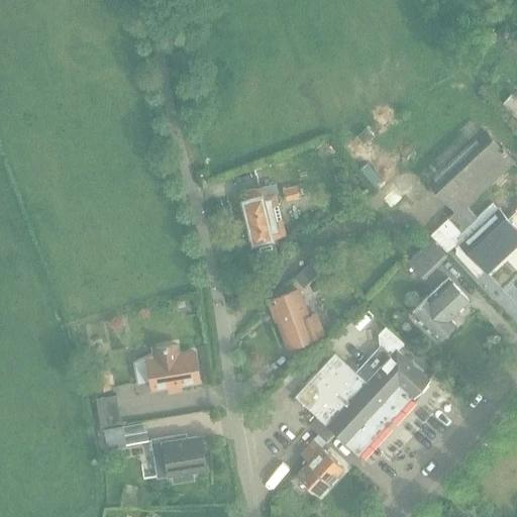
[(503,103),(516,116),(516,96),(512,92),(503,103)]
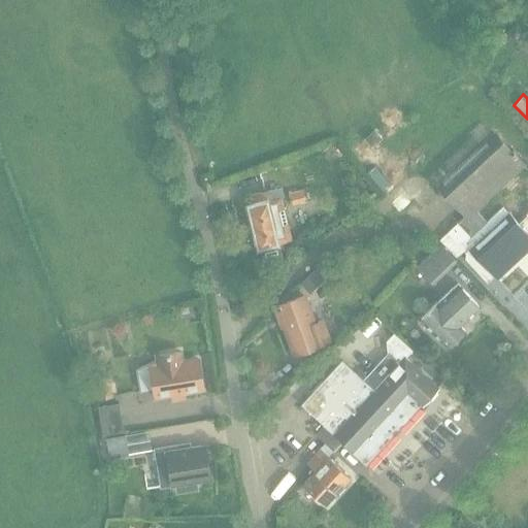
[(493,131),(436,183),(466,213),(475,205),(488,219),(503,203),(492,191),(523,163),(527,158),(527,142),(495,106),(482,119),(493,131)]
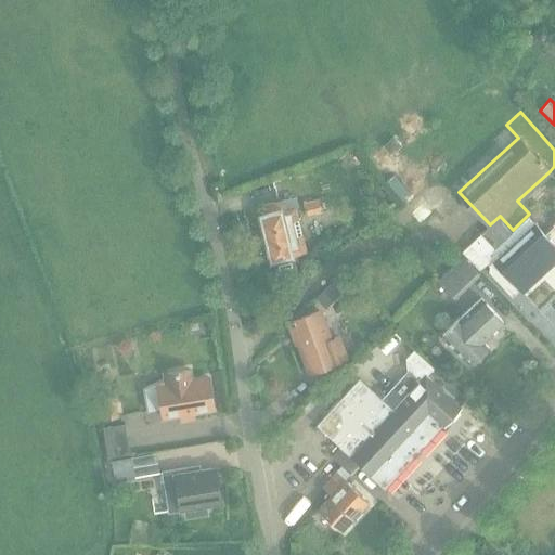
[(263,214),(257,215),(269,262),(273,262),(276,278),(296,273),(292,257),(293,257),(292,256),(306,253),(294,206),(292,197),(278,201),(261,204),(263,214)]
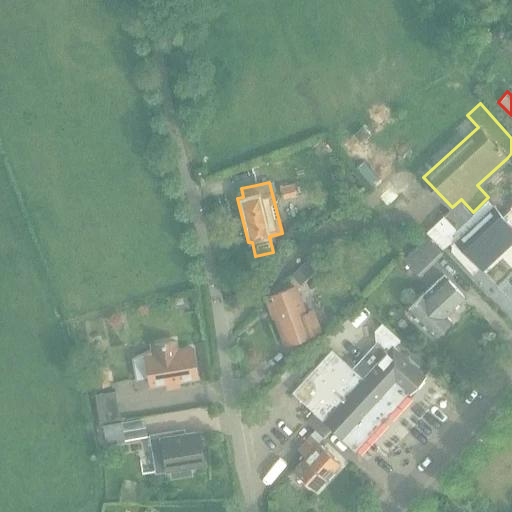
[(452,208),(433,225),(451,244),(451,250),(471,272),(478,266),(482,269),(511,241),(511,205),(502,215),(487,199),(471,213),(459,200),(452,208)]
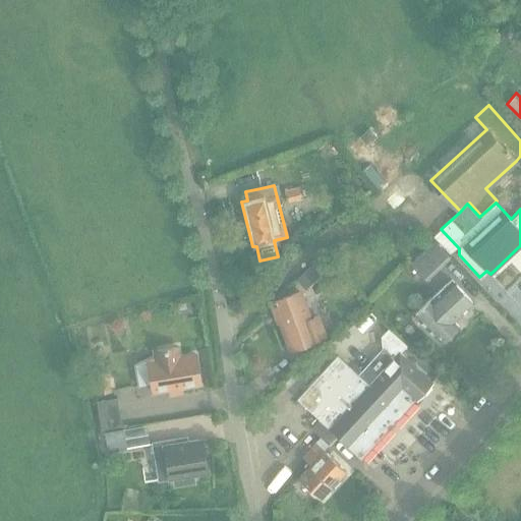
[(410,264),(425,280),(450,257),(433,241),(410,264)]
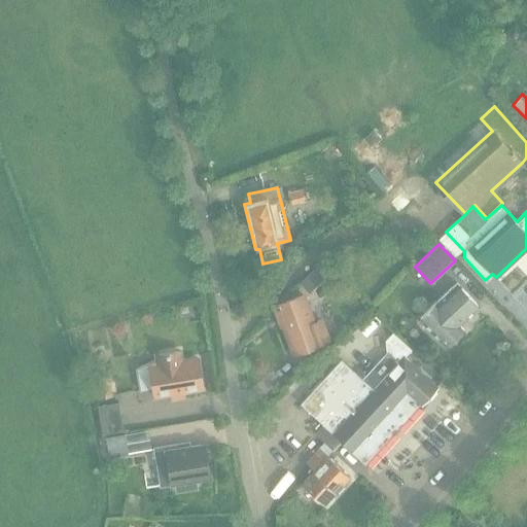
[(419,317),(446,345),(463,328),(458,323),(478,305),(456,282),(419,317)]
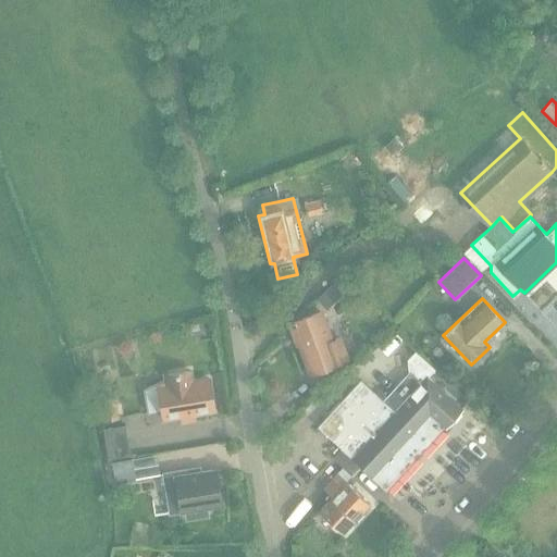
[(320,310),(292,320),(310,374),(339,364),(338,362),(348,359),(341,336),(331,339),(321,311),(320,310)]
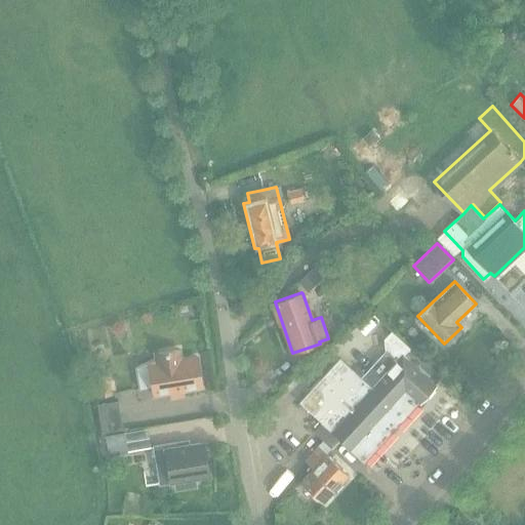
[(419,402),(435,385),(403,355),(410,347),(392,329),(384,338),(385,351),(360,376),(338,357),(299,400),(322,420),(314,430),(333,446),(340,438),(364,459),(418,401),(419,402)]
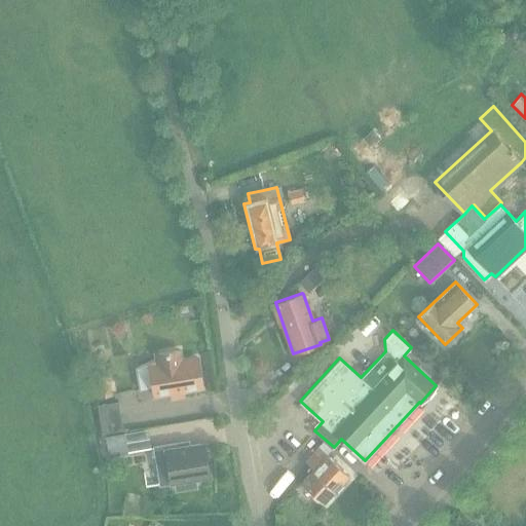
[(198,357),(182,360),(180,348),(156,352),(158,364),(138,367),(141,388),(153,386),(155,395),(172,391),(172,396),(185,392),(185,389),(203,386),(198,357)]
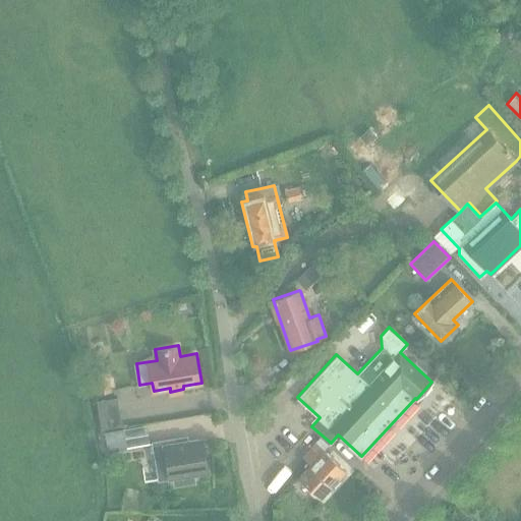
[(98,400),(102,428),(123,424),(118,396),(98,400)]
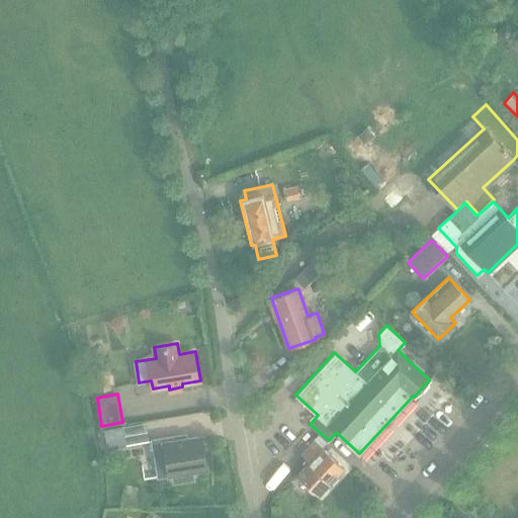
[(121,427),(104,430),(107,448),(124,445),(121,427)]
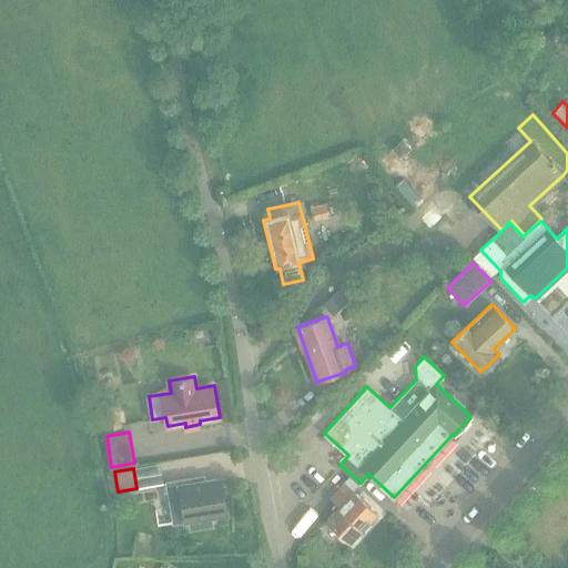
[(222,478),(193,482),(193,477),(168,480),(174,521),(190,519),(191,528),(229,521),(222,478)]
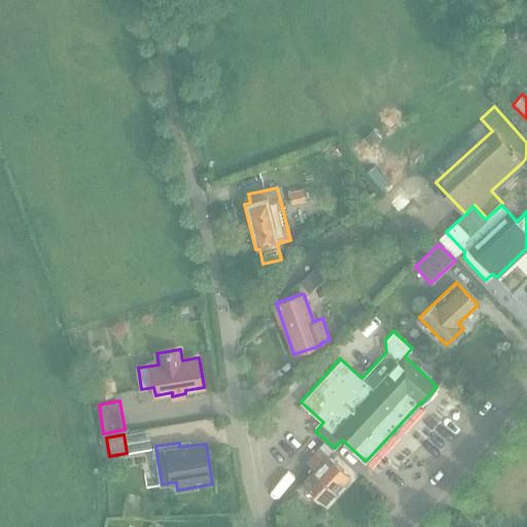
[(303,483),(323,502),(350,475),(320,446),(306,460),(315,469),(303,483)]
